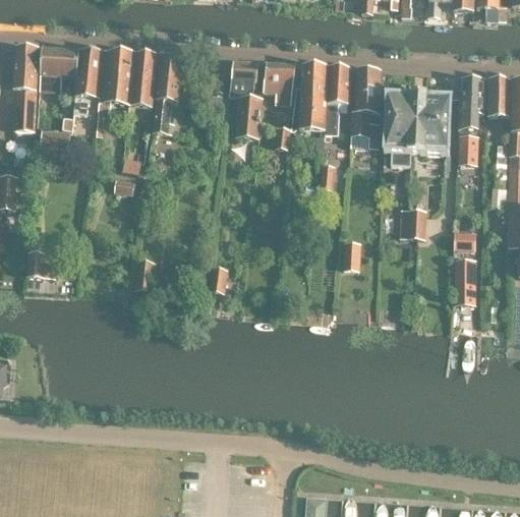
[(370,13),(371,0),(362,0),(362,12),(370,13)]
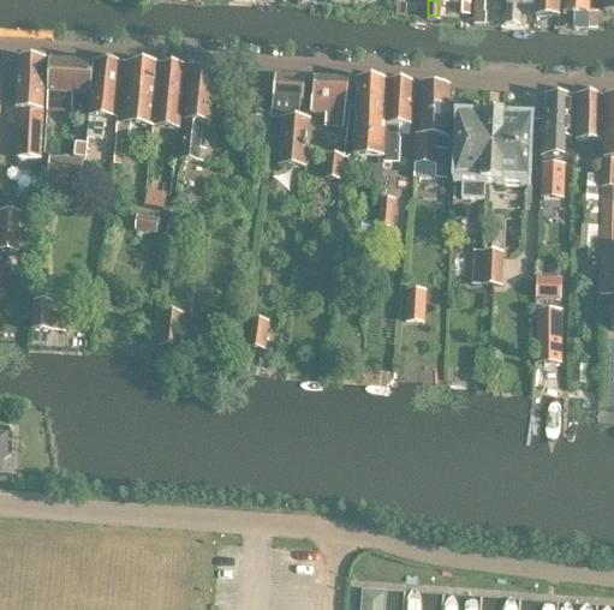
[(472,0),(474,7),(475,9),(474,19),(484,21),(484,9),(483,9),(483,0),(472,0)]
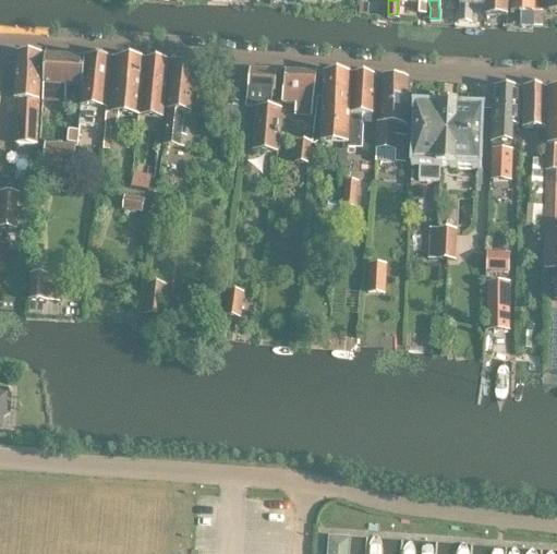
[(458,0),(457,17),(469,19),(470,0),(458,0)]
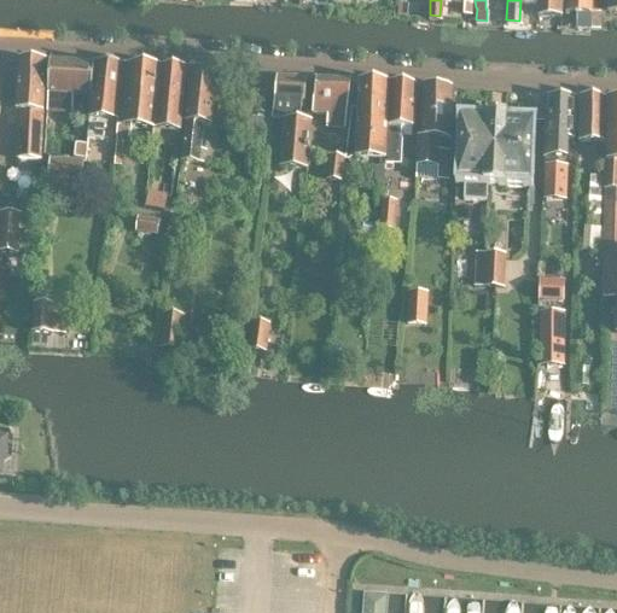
[(536,0),(536,11),(551,12),(559,12),(559,0),(536,0)]
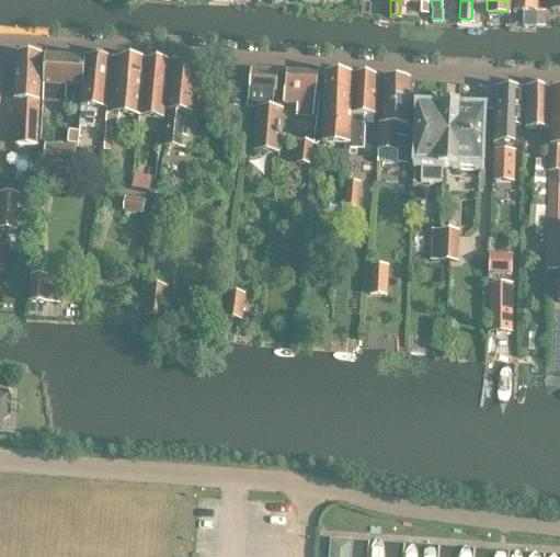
[(534,6),(534,0),(512,0),(512,8),(523,8),(523,21),(535,22),(535,6),(534,6)]
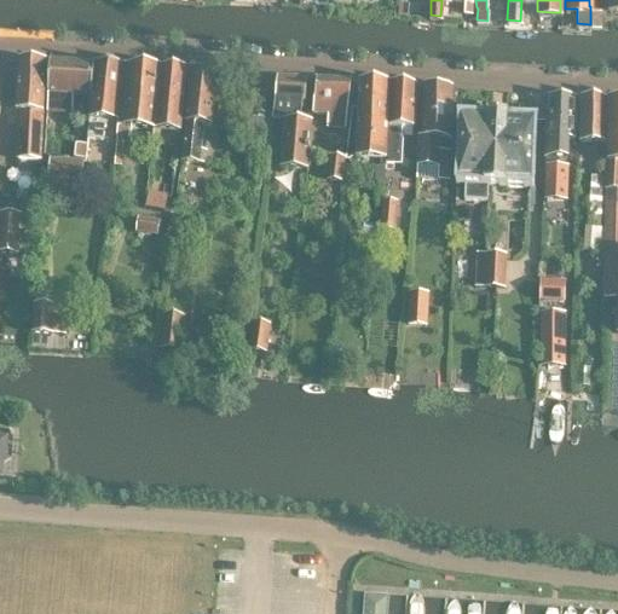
[(590,24),(600,24),(600,6),(590,6),(590,24)]
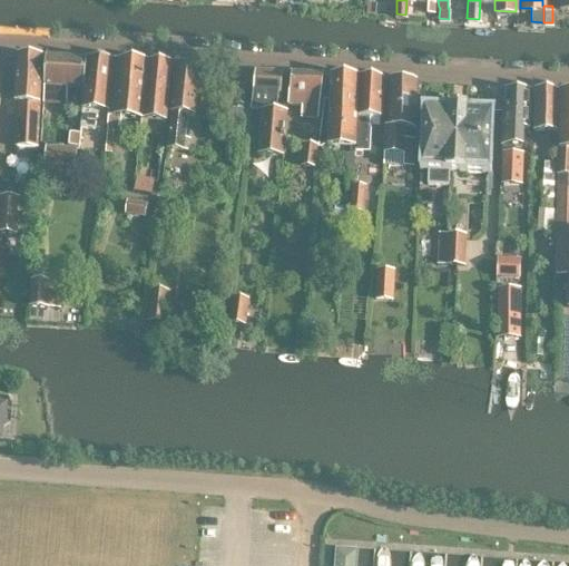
[(41,52),(16,51),(13,97),(16,97),(13,142),(36,143),(41,52)]
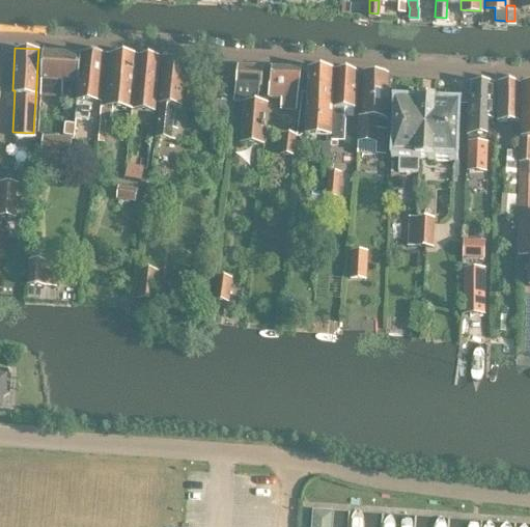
[(78,51),(40,49),(38,76),(39,76),(38,92),(60,93),(62,77),(76,78),(78,51)]
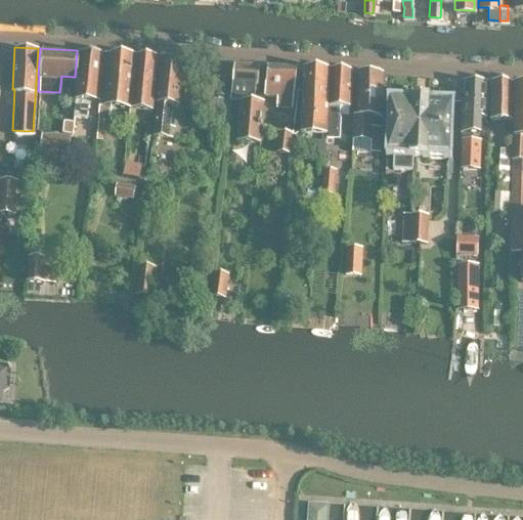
[(98,99),(103,52),(79,50),(76,77),(77,77),(73,114),(86,115),(86,109),(90,98),(98,99)]
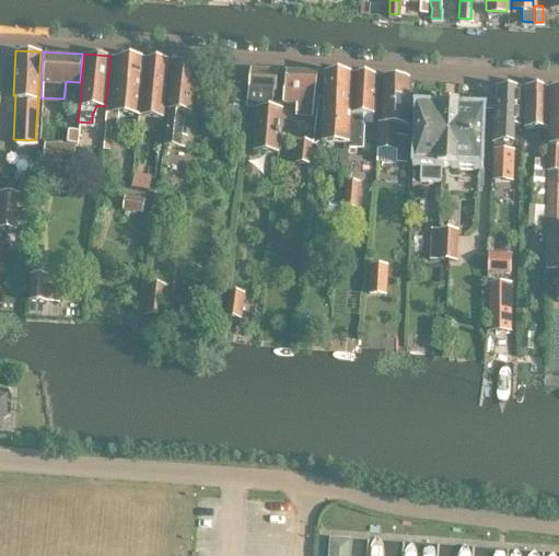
[(111,56),(105,106),(105,120),(115,122),(118,111),(138,113),(144,57),(111,56)]
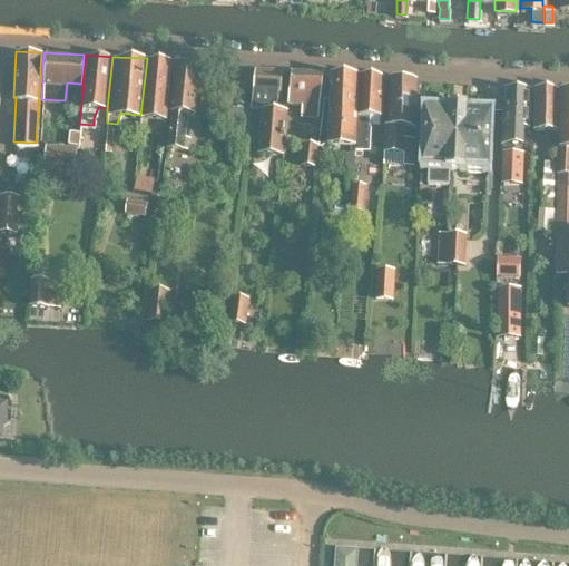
[(139,115),(134,164),(159,166),(164,118),(165,118),(170,59),(148,58),(143,115),(139,115)]
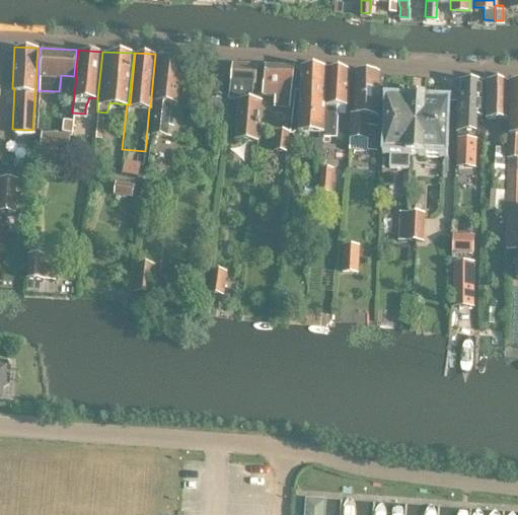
[(179,56),(158,54),(150,131),(170,135),(171,123),(166,122),(169,101),(174,101),(179,56)]
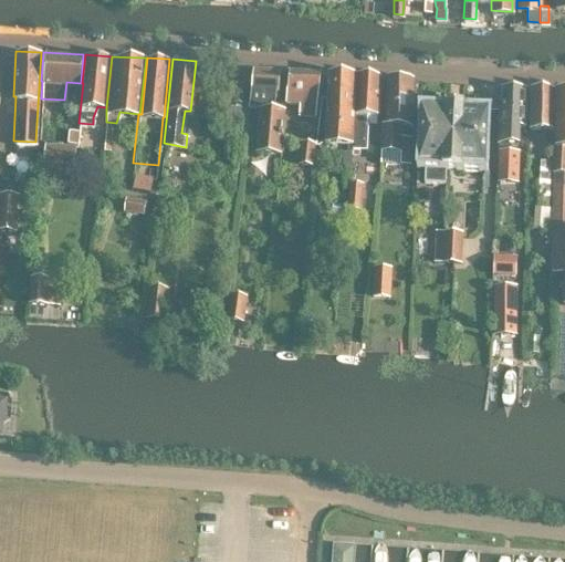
[(279,66),(251,65),(248,103),(259,104),(255,147),(279,149),(282,105),(273,105),(275,87),(276,87),(279,66)]
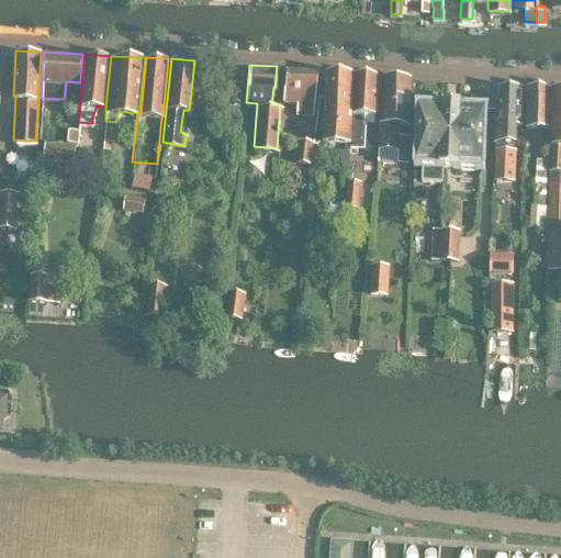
[(284,66),(284,67),(282,98),(296,99),(295,111),(313,112),(317,69),(284,66)]
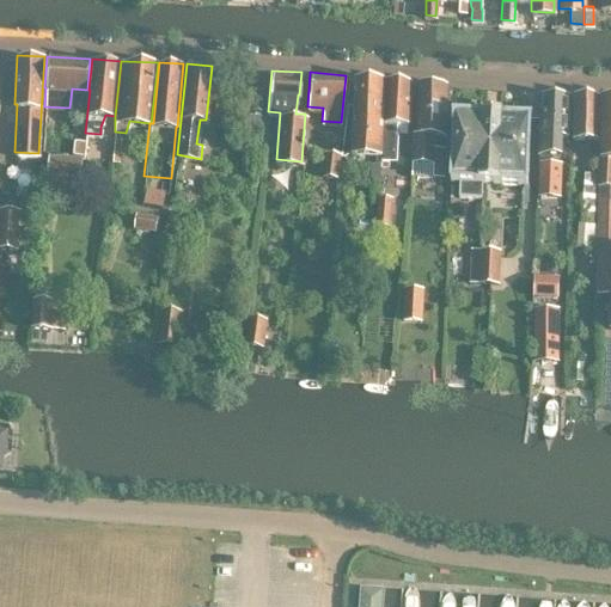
[(352,151),(379,152),(383,78),(354,75),(352,151)]
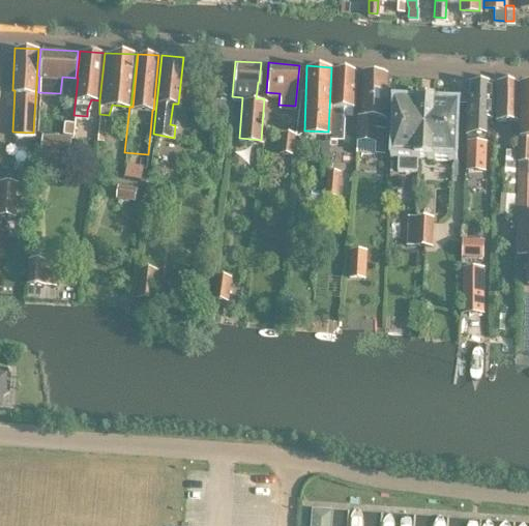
[(354,68),(333,67),(331,103),(329,137),(343,137),(344,115),(343,115),(343,105),(352,105),(354,68)]
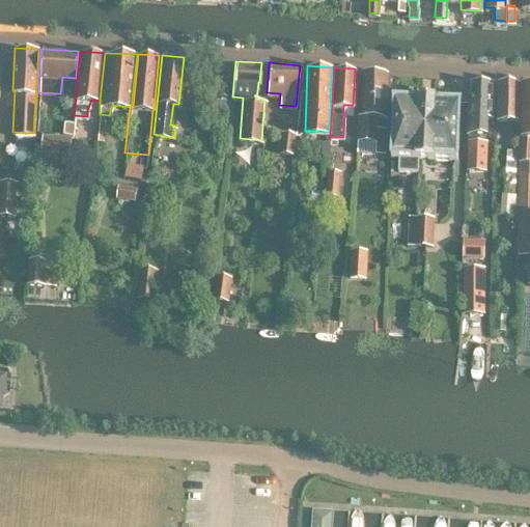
[(386,72),(362,70),(361,112),(358,112),(357,138),(356,150),(374,151),(385,151),(386,126),(375,125),(377,115),(385,115),(386,72)]
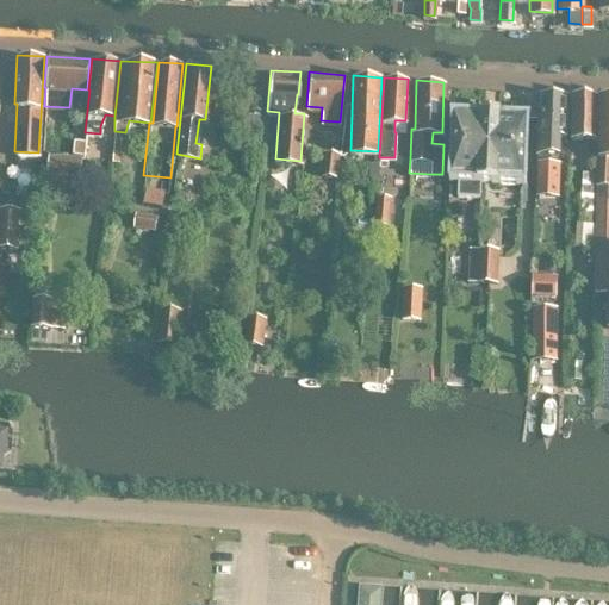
[(539,91),(535,163),(536,163),(535,193),(557,193),(558,160),(550,158),(550,151),(558,151),(559,132),(565,132),(566,92),(539,91)]
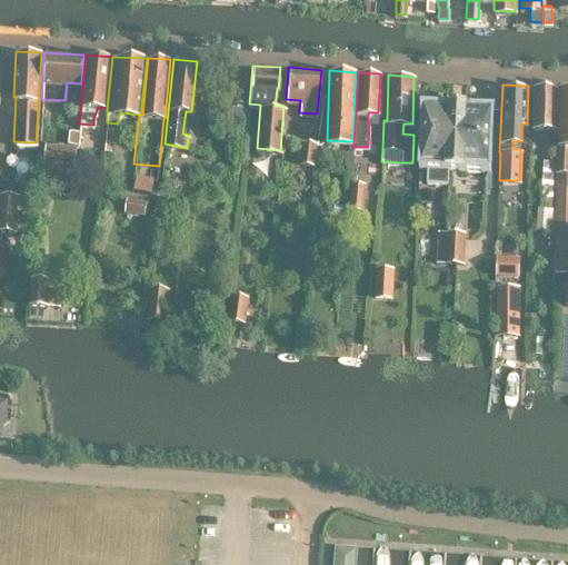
[(556,88),(534,87),(532,127),(555,128),(556,88)]
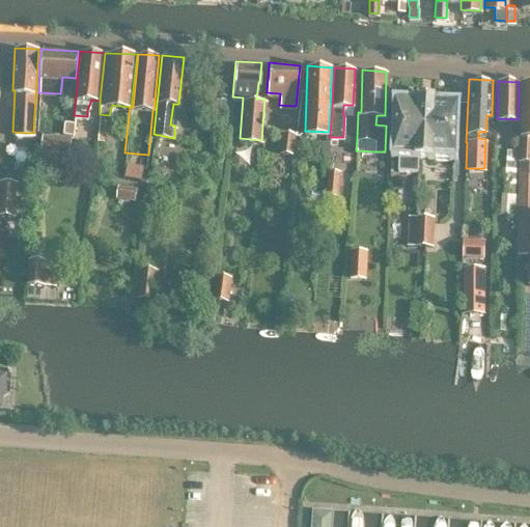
[(519,135),(519,159),(518,172),(518,210),(517,251),(529,251),(528,281),(529,281),(529,81),(521,81),(520,117),(520,135),(519,135)]
